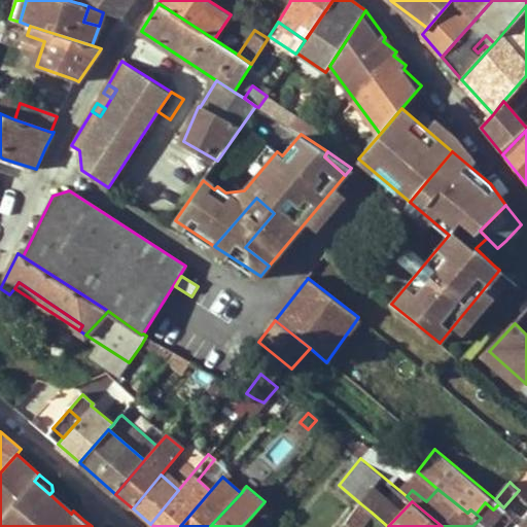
[(493,510),(485,502),(476,514),(481,518),(490,526),(505,508),(503,507),(499,503),(493,510)]
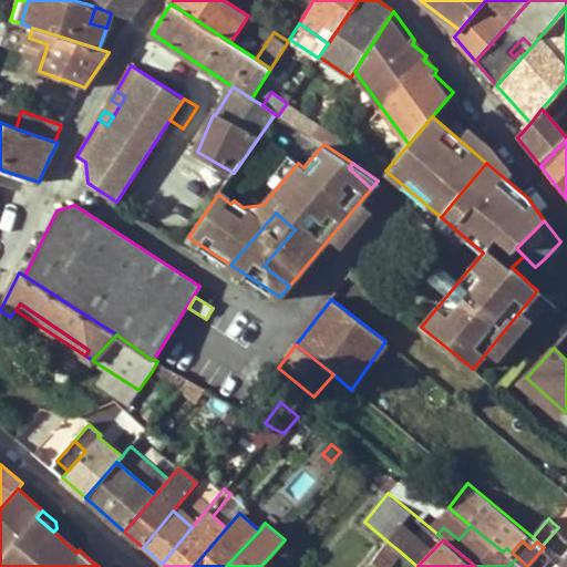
[(366,566),(384,566),(399,550),(388,542),(366,566)]
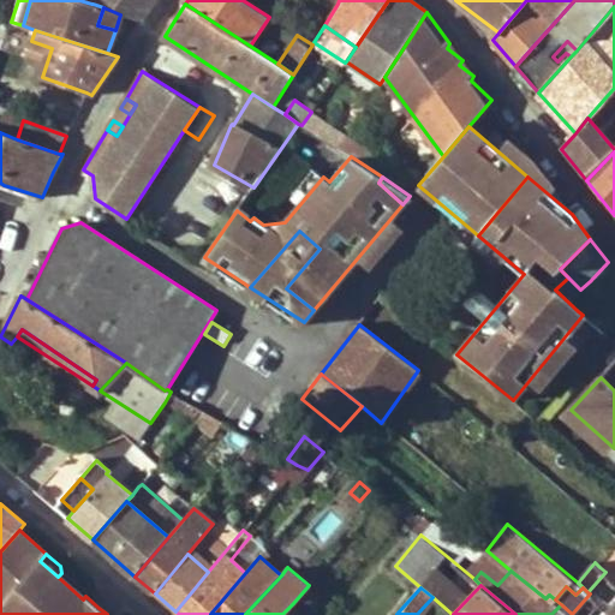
[(614,614),(614,604),(614,605),(604,597),(599,602),(599,603),(611,614),(614,614)]
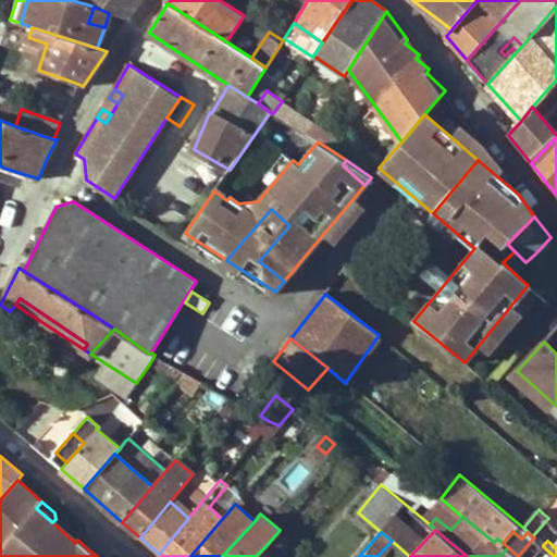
[(276,556),(265,546),(256,556),(276,556)]
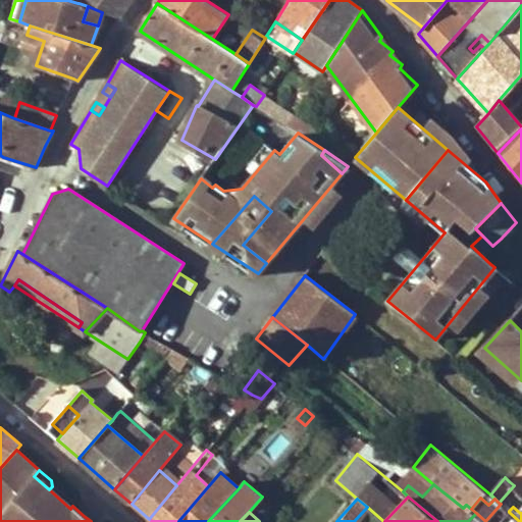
[(517,521),(519,521),(509,512),(500,521),(517,521)]
